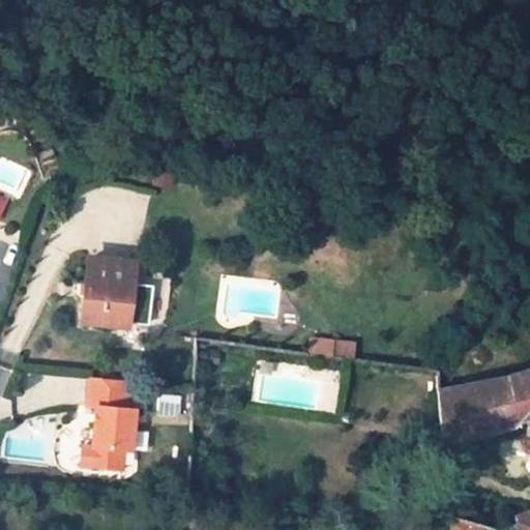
[(133,262),(87,257),(80,318),(125,323),(125,320),(145,322),(149,285),(130,283),(133,262)]
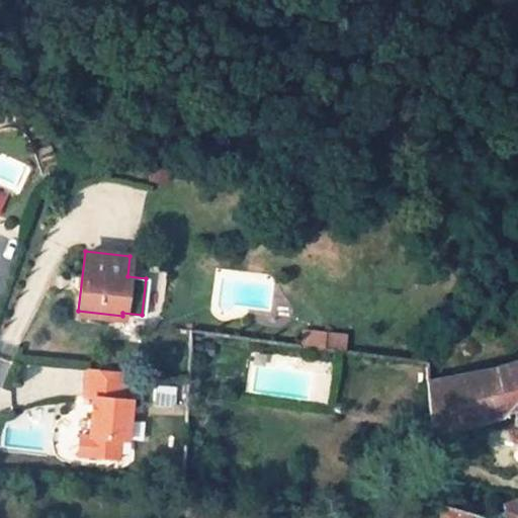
[(513,410),(517,425),(517,359),(505,364),(480,370),(454,375),(429,379),(426,380),(429,432),(513,410)]
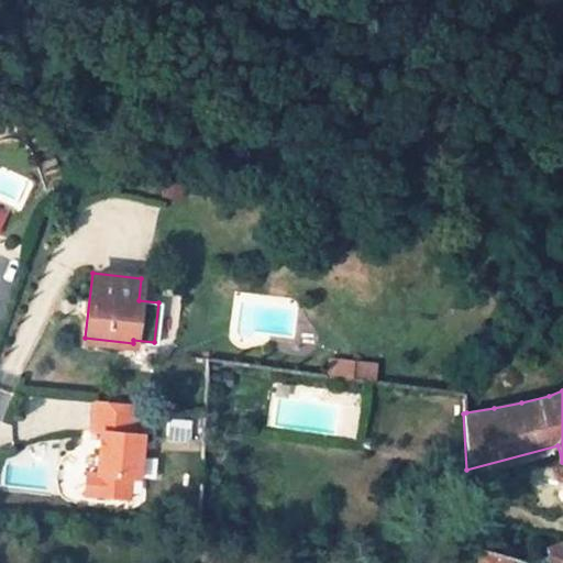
[(140,432),(128,432),(129,403),(84,400),(83,434),(92,434),(90,473),(81,472),(80,499),(130,500),(131,484),(138,484),(140,432)]
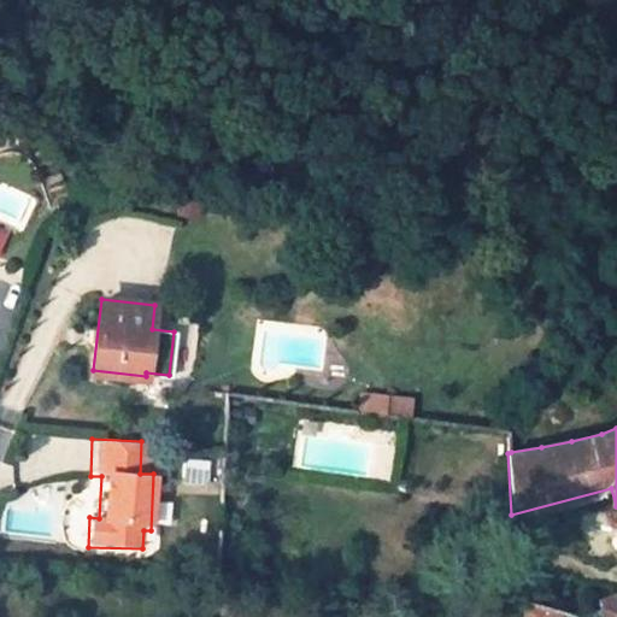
[(603,609),(616,600),(616,588),(600,597),(603,609)]
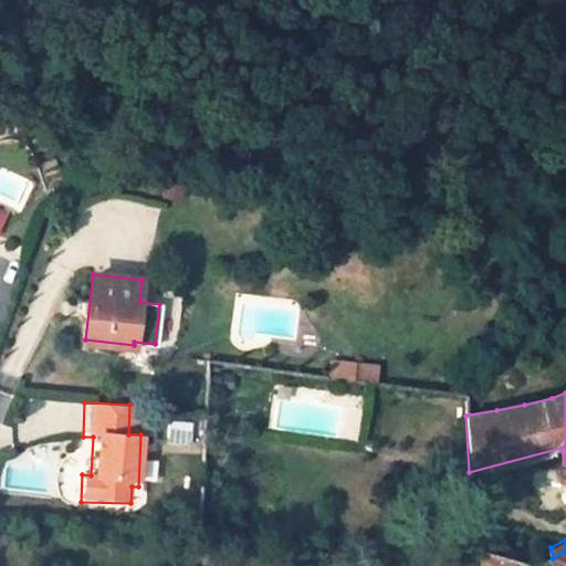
[(474,565),(530,565),(530,563),(472,548),(473,554),(474,565)]
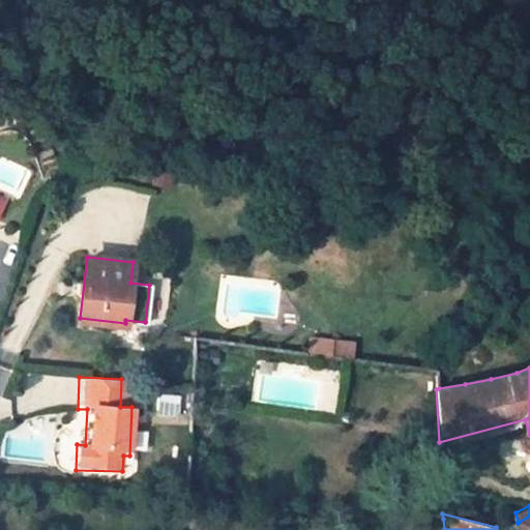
[(529,529),(529,516),(518,523),(518,529),(529,529)]
